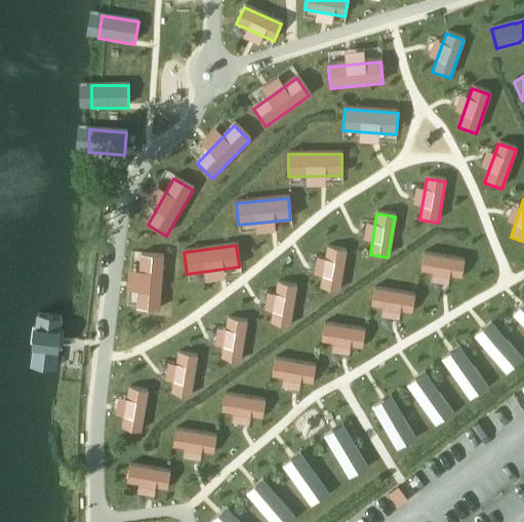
[(327,249),(320,289),(338,292),(346,252),(327,249)]
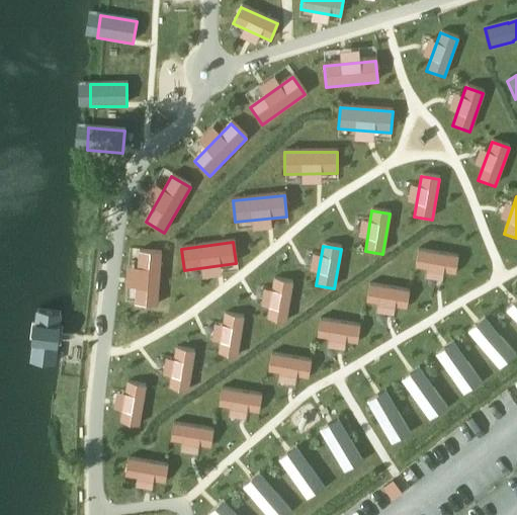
[(418,251),(414,269),(454,275),(457,258),(418,251)]
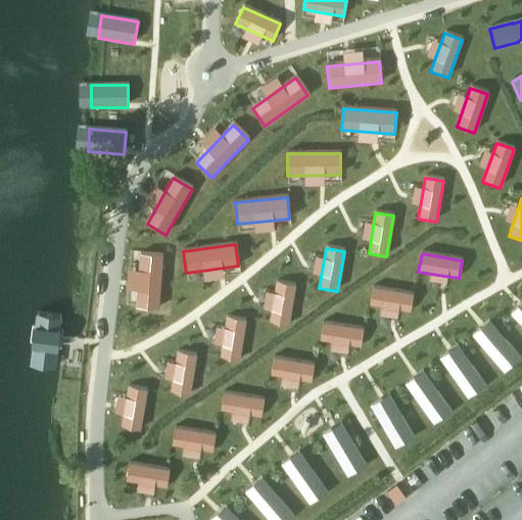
[(140,255),(136,308),(157,310),(162,256),(140,255)]
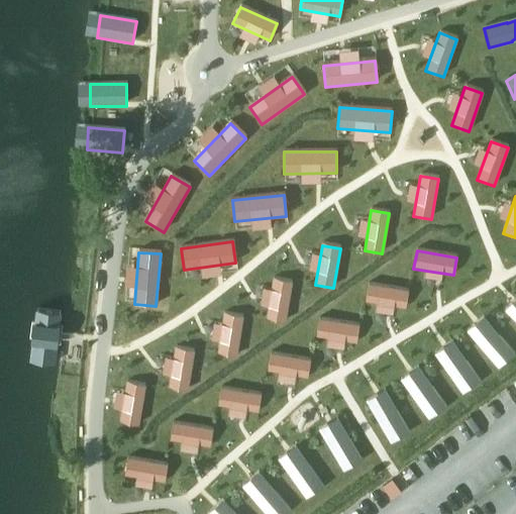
[(273,280),(267,320),(285,323),(291,283),(273,280)]
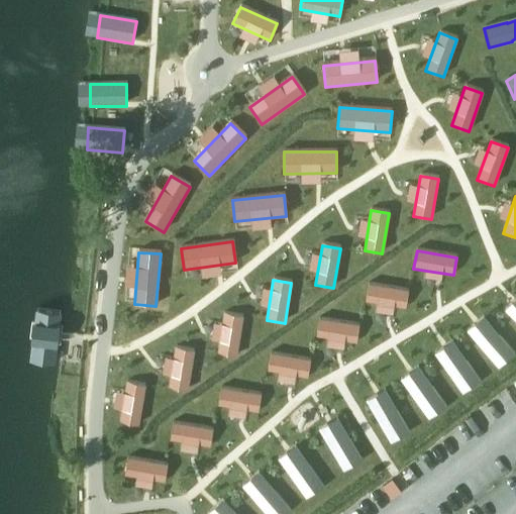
[(368,285),(365,303),(405,310),(408,292),(368,285)]
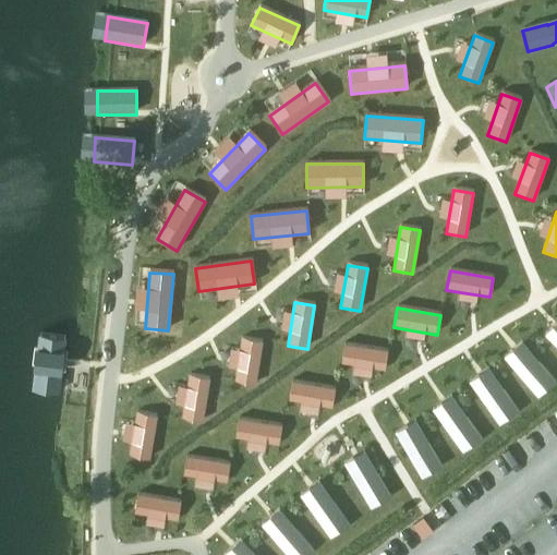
[(242,339),(234,383),(254,386),(262,342),(242,339)]
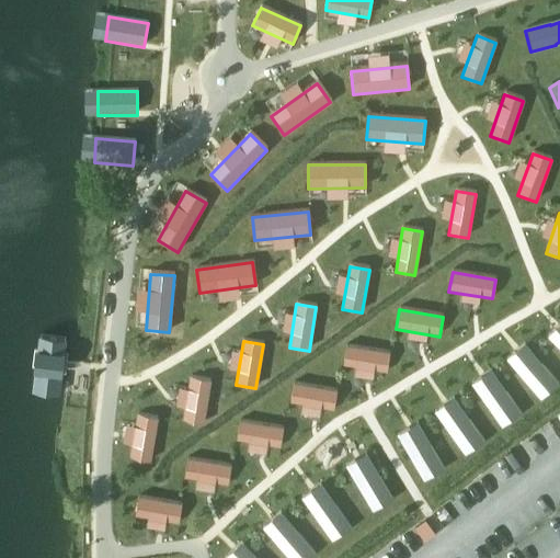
[(346,346),(343,366),(386,374),(389,354),(346,346)]
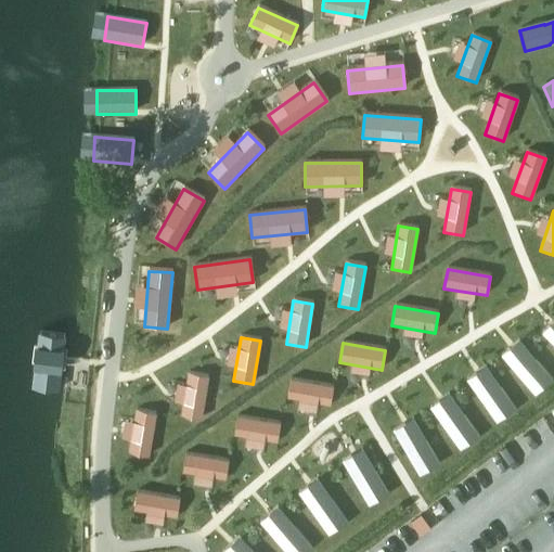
[(523,350),(509,362),(520,376),(519,377),(536,397),(552,383),(536,363),(535,364),(523,350)]
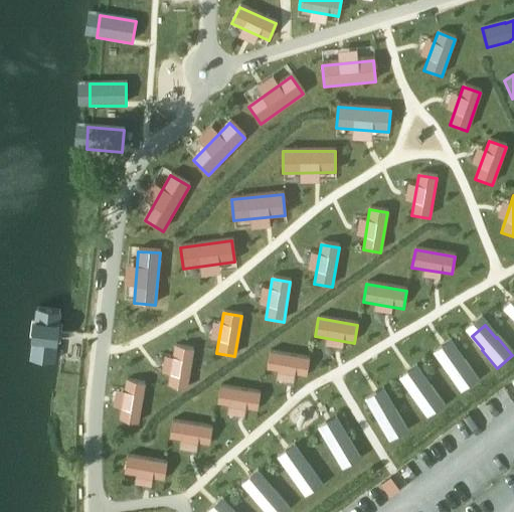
[(23,342),(20,385),(46,387),(47,341),(23,342)]
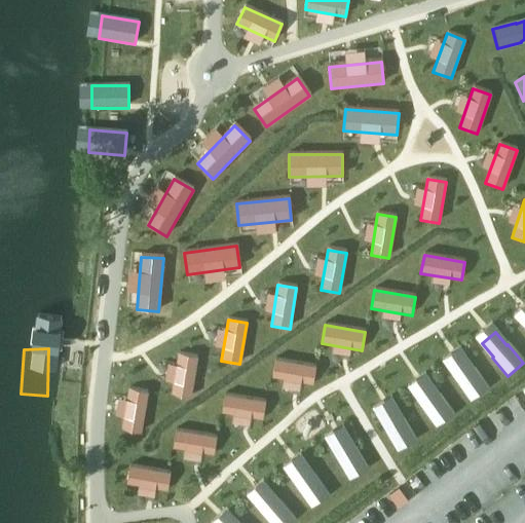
[(179,356),(172,396),(190,399),(196,359),(179,356)]
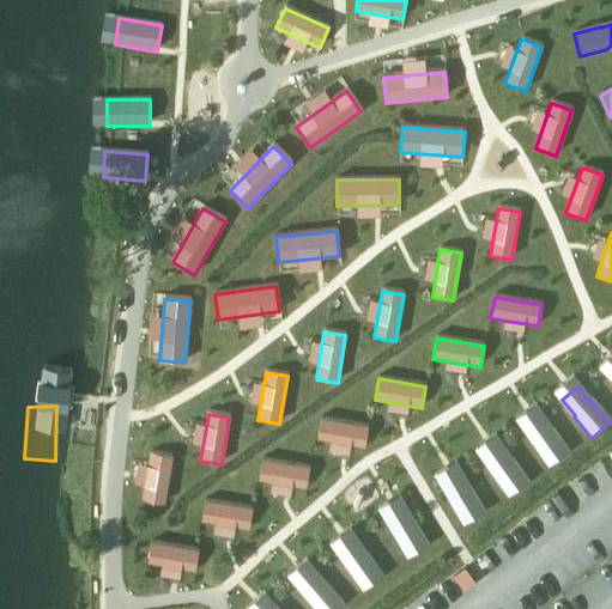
[(540,416),(523,427),(534,444),(533,445),(550,468),(569,454),(552,431),(551,432),(540,416)]
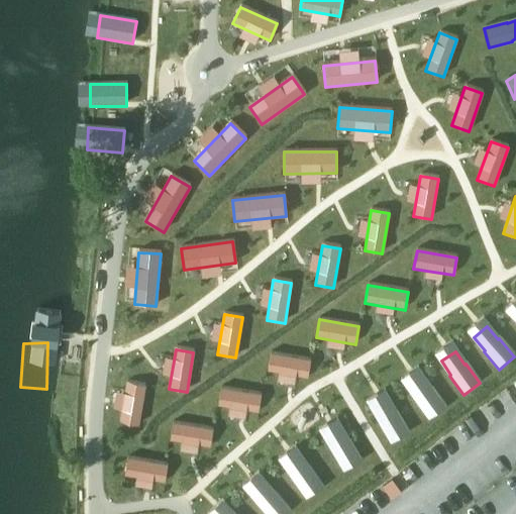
[(270,354),(267,373),(307,379),(310,361),(270,354)]
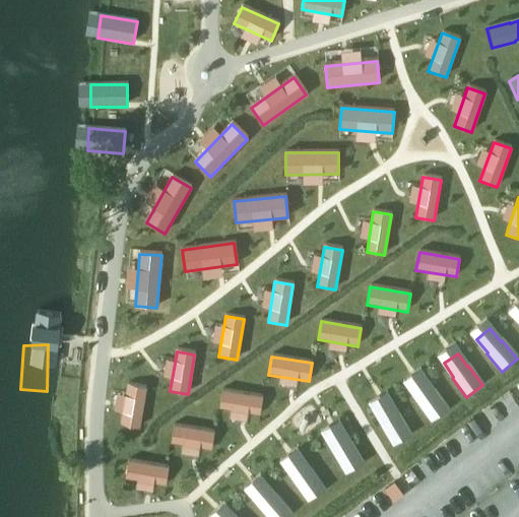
[(423,378),(409,388),(418,401),(417,402),(431,422),(448,410),(434,391),(433,392),(423,378)]
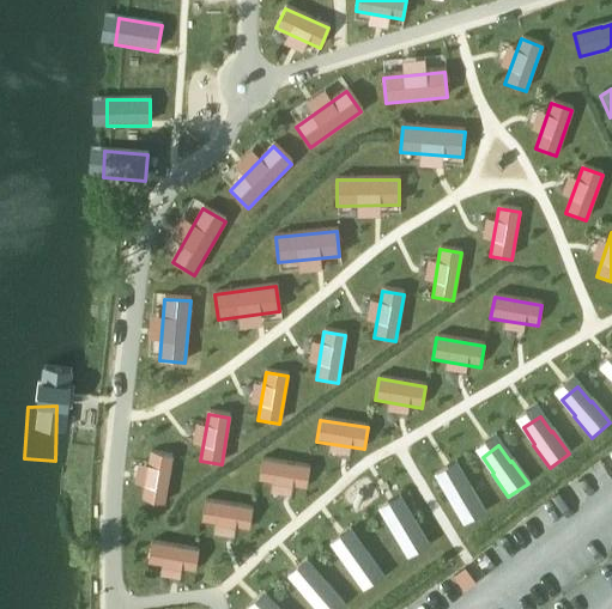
[(150,455),(141,503),(163,506),(171,458),(150,455)]
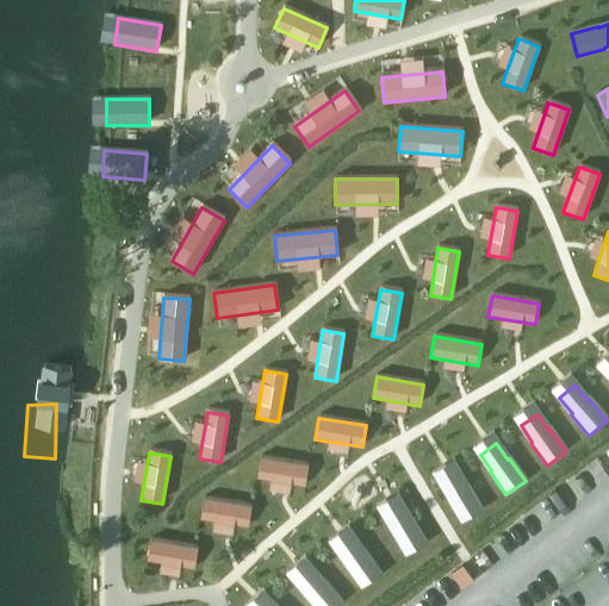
[(261,458),(258,480),(304,488),(308,467),(261,458)]
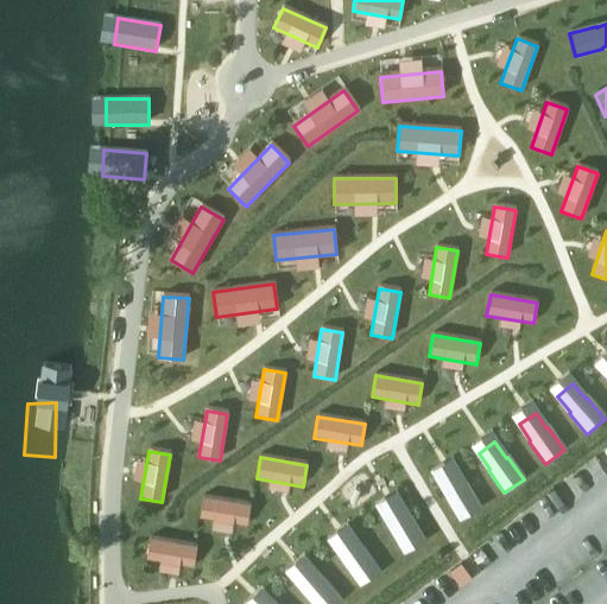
[(455,470),(437,479),(448,496),(446,497),(460,521),(480,509),(466,485),(465,487),(455,470)]
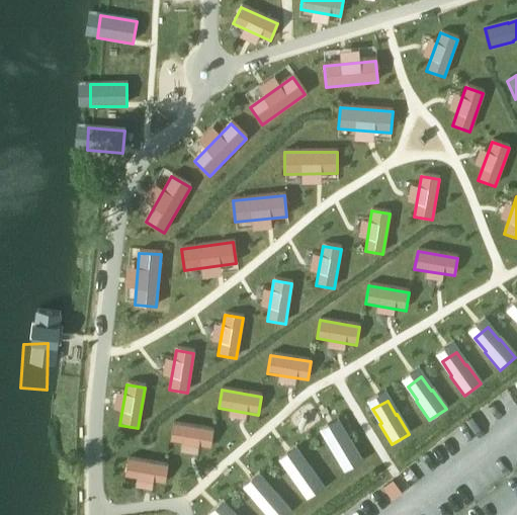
[(172,424),(169,442),(209,449),(212,431),(172,424)]
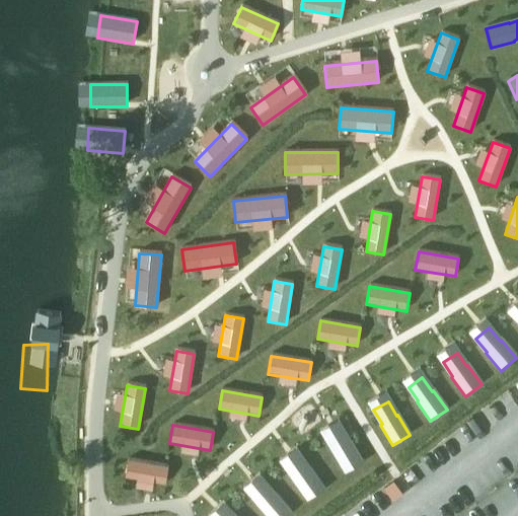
[(341,430),(325,438),(335,452),(333,453),(345,473),(362,463),(350,443),(349,444),(341,430)]
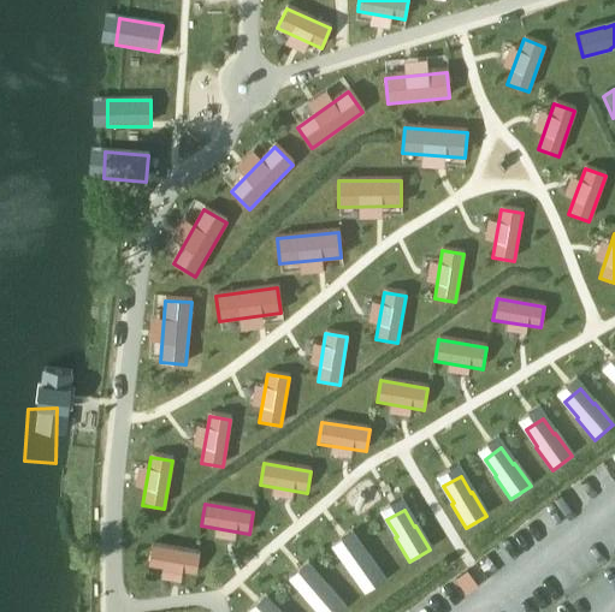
[(355,544),(339,554),(350,571),(349,572),(365,595),(385,581),(368,558),(367,559),(355,544)]
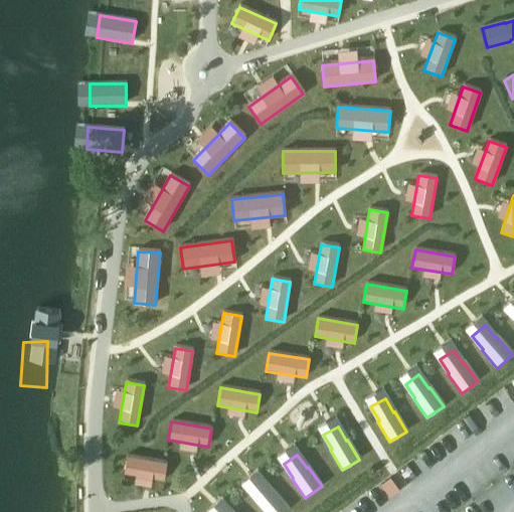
[(127,457),(124,475),(163,482),(166,464),(127,457)]
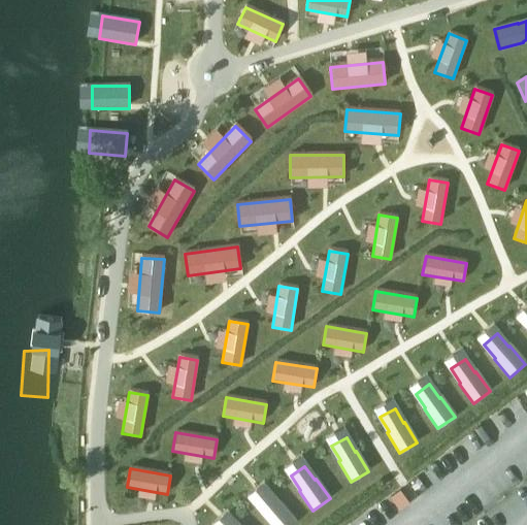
[(267,492),(255,503),(265,516),(264,517),(270,524),(292,524),(295,522),(280,503),(278,504),(267,492)]
